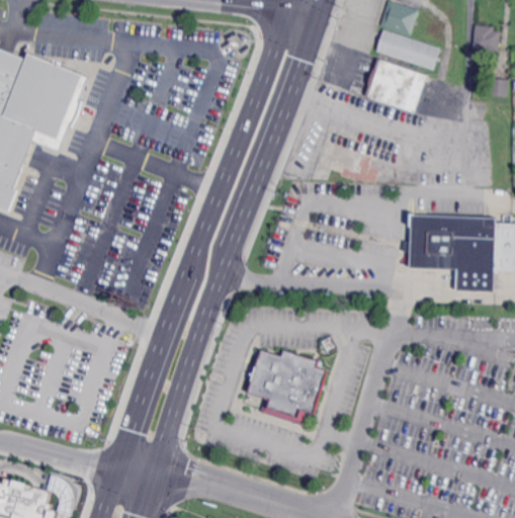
[(411,35),(384,26),(393,2),(419,10),(411,35)]
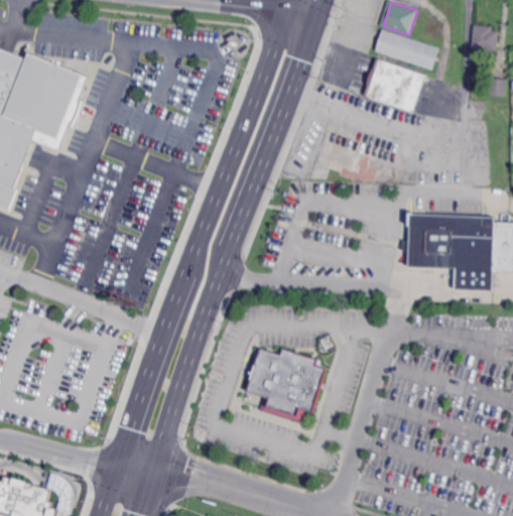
[(497,51),(471,49),(473,24),(492,26),(491,30),(498,31),(497,51)]
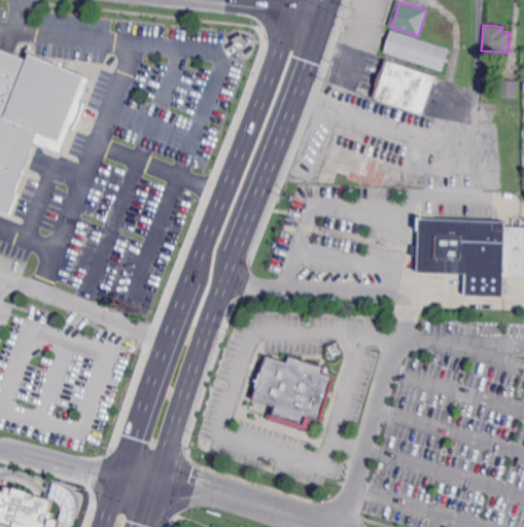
[(441,71),(438,70),(383,53),(390,30),(437,44),(449,48),(441,71)]
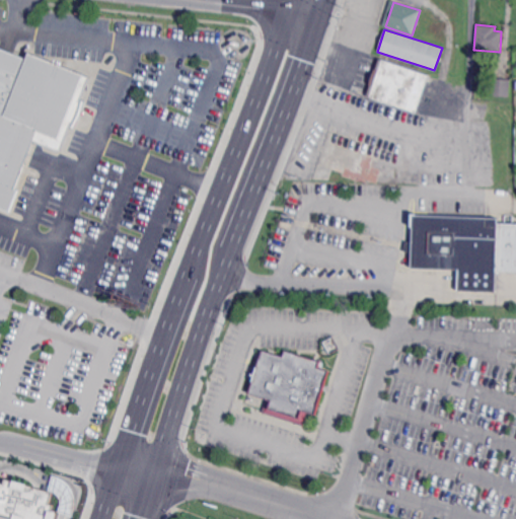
[(0,50),(24,60),(27,52),(82,73),(57,139),(34,131),(12,189),(16,190),(7,213),(0,209),(0,50)]
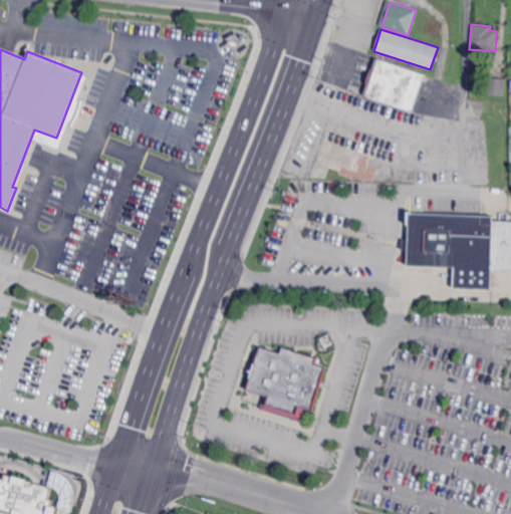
[(410,111),(362,94),(374,57),(422,73),(410,111)]
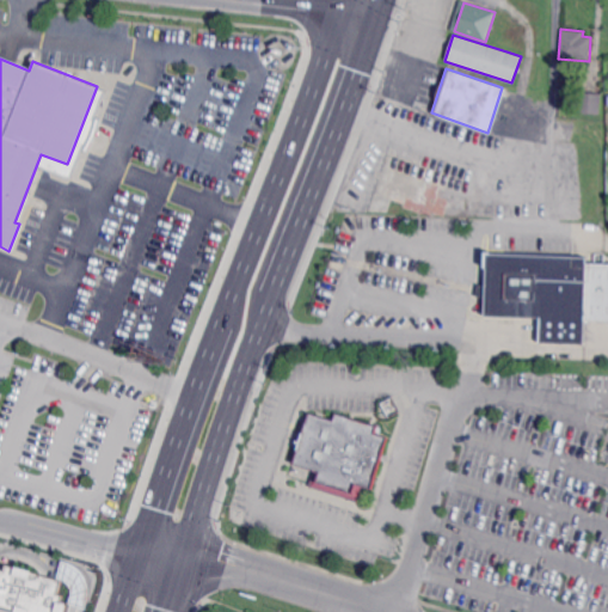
[(597,115),(576,112),(578,92),(600,95),(597,115)]
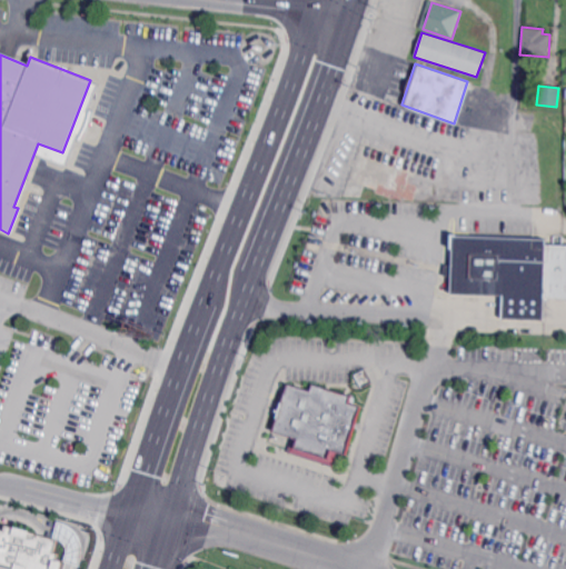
[(565,298),(542,298),(542,320),(500,319),(502,297),(449,295),(452,237),(544,240),(544,245),(565,245),(565,298)]
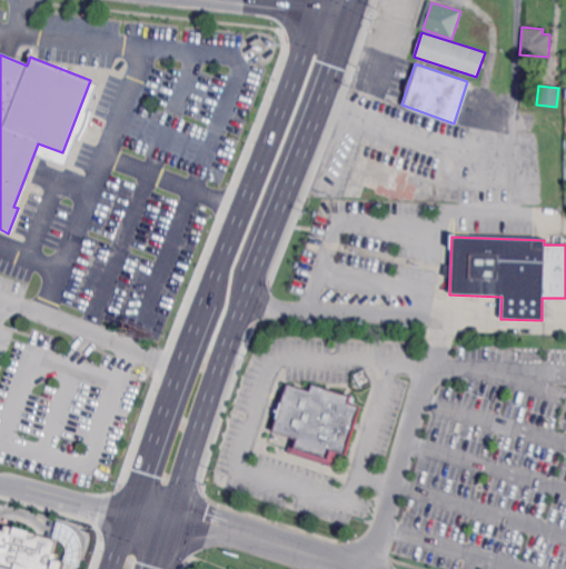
[(308,391),(310,386),(349,398),(347,405),(358,408),(343,455),(328,450),(326,459),(293,449),(295,440),(271,432),(286,385),(308,391)]
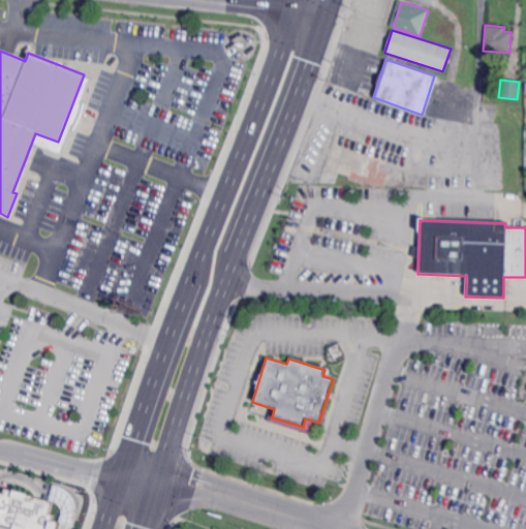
[(47,499),(3,488),(2,493),(0,492),(0,525),(16,528),(53,528),(56,521),(68,525),(76,493),(50,486),(47,499)]
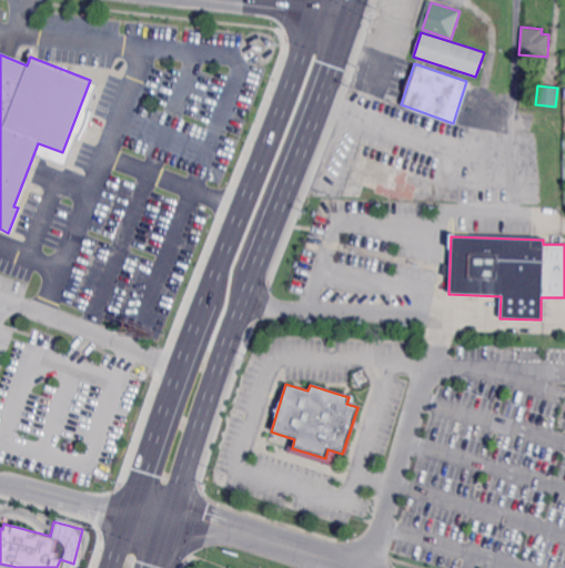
All buildings are outlined.
